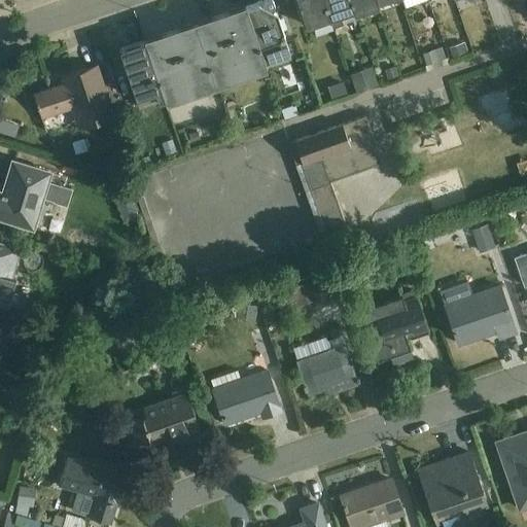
[(265,63),(289,54),(276,13),(279,8),(274,6),(272,0),(271,0),(265,2),(264,4),(261,3),(246,8),(265,63)]
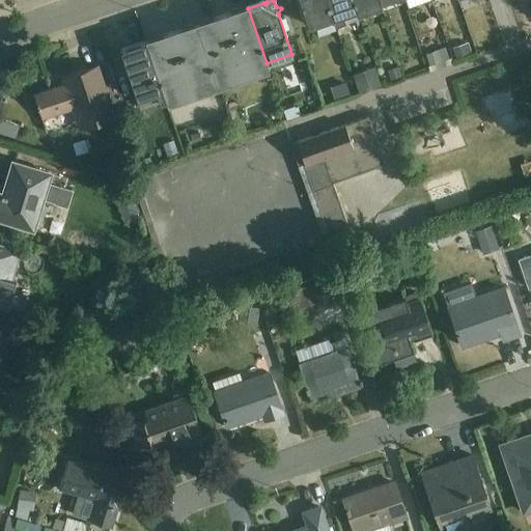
[(299,0),(309,28),(333,20),(326,0),(299,0)]
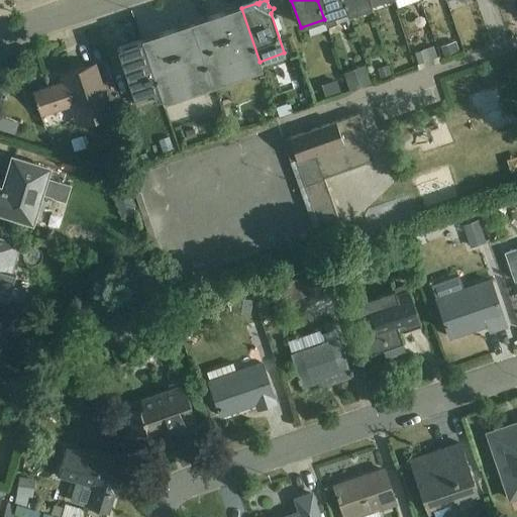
[(348,15),(342,0),(317,0),(324,19),(326,26),(349,19),(348,15)]
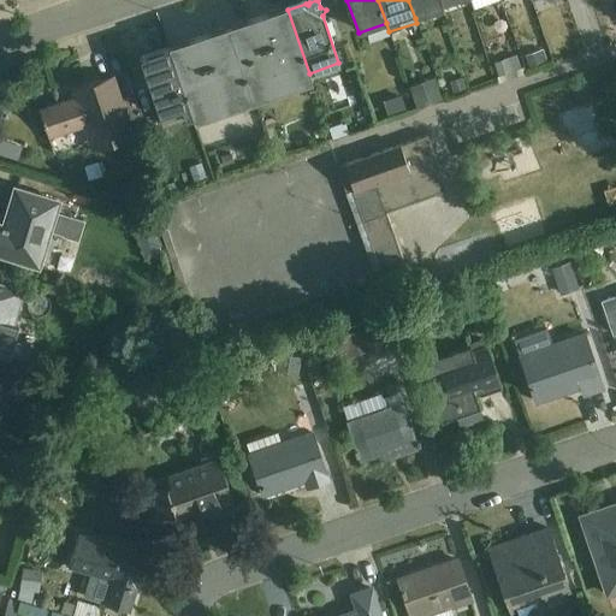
[(443,9),(440,4),(439,0),(408,0),(415,18),(443,9)]
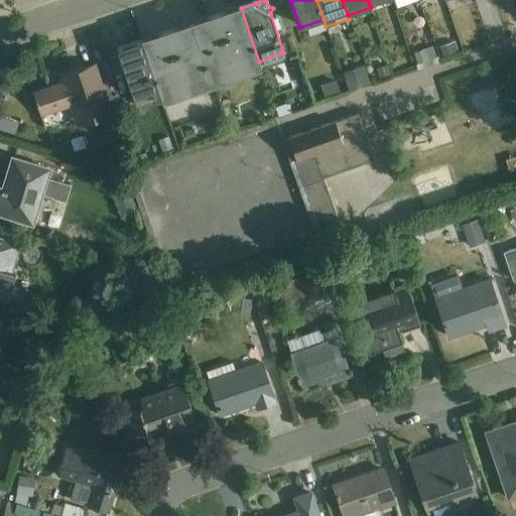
[(259,61),(241,8),(216,17),(238,78),(262,70),(259,61)]
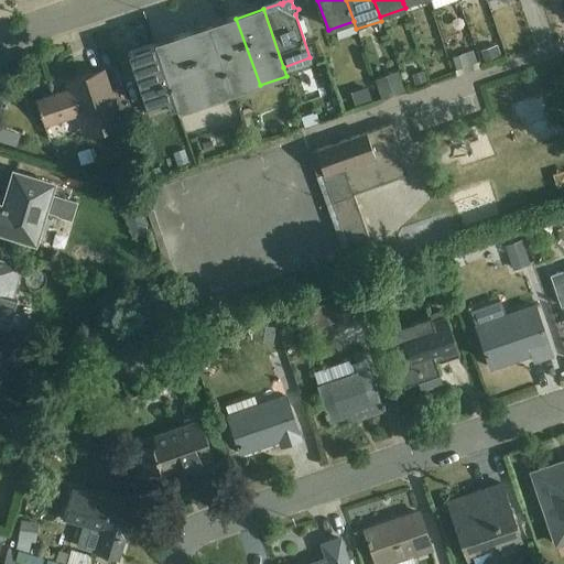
[(232,94),(260,85),(236,19),(209,28),(232,94)]
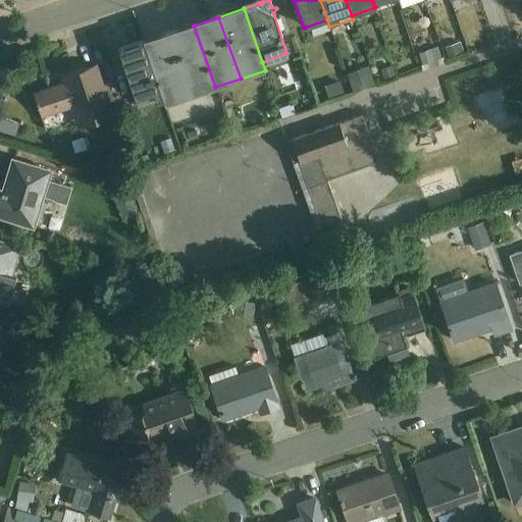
[(215,87),(194,25),(168,34),(188,96),(215,87)]
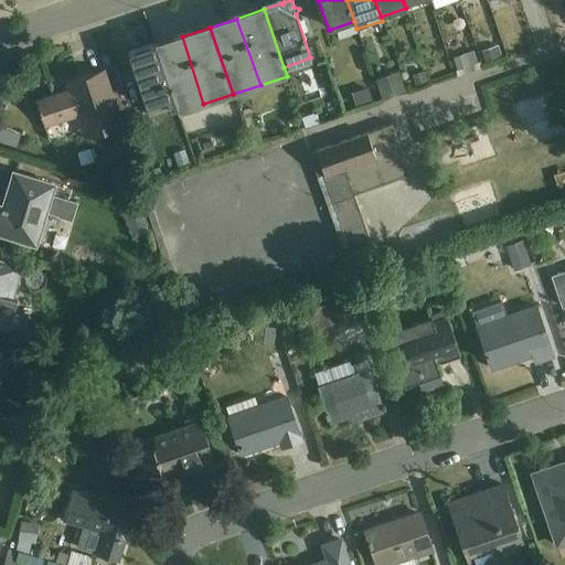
[(179,113),(203,104),(182,36),(156,45),(177,107),(179,113)]
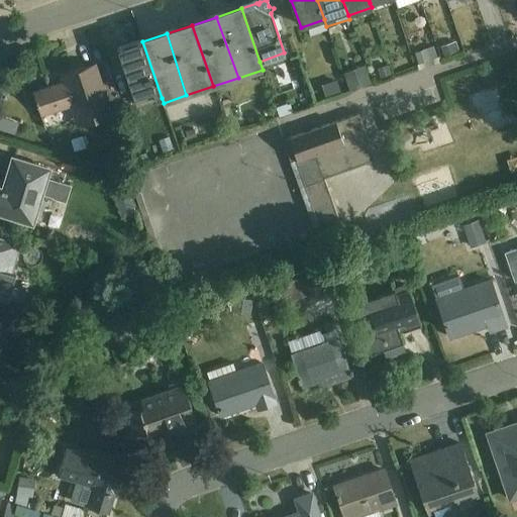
[(162,98),(142,41),(117,49),(137,107),(162,98)]
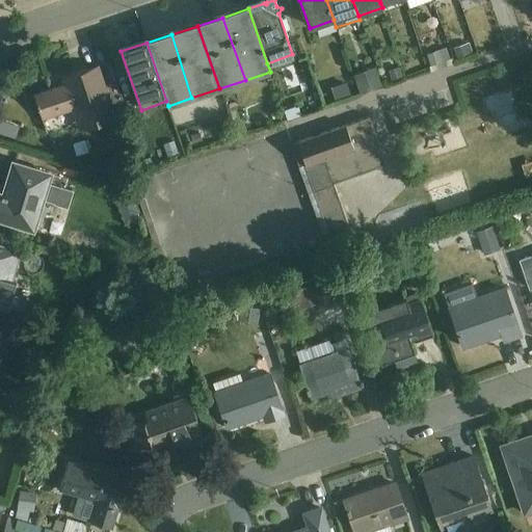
[(470,45),(454,49),(456,59),(473,54),(470,45)]
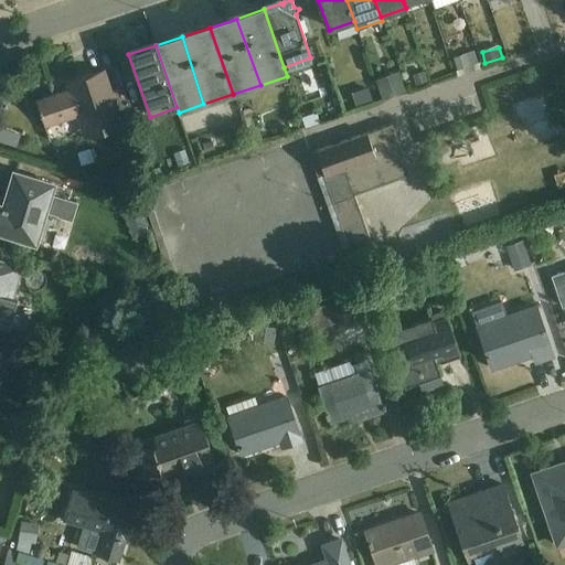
[(475,52),(454,60),(458,72),(456,73),(457,78),(483,70),(481,64),(479,65),(475,52)]
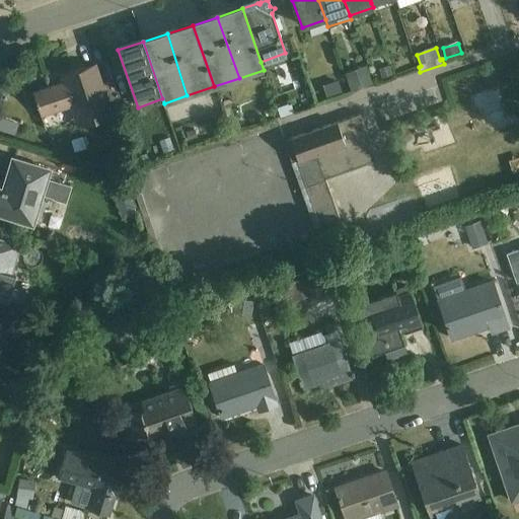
[(77,129),(114,117),(96,65),(61,77),(63,84),(33,94),(42,119),(71,108),(77,129)]
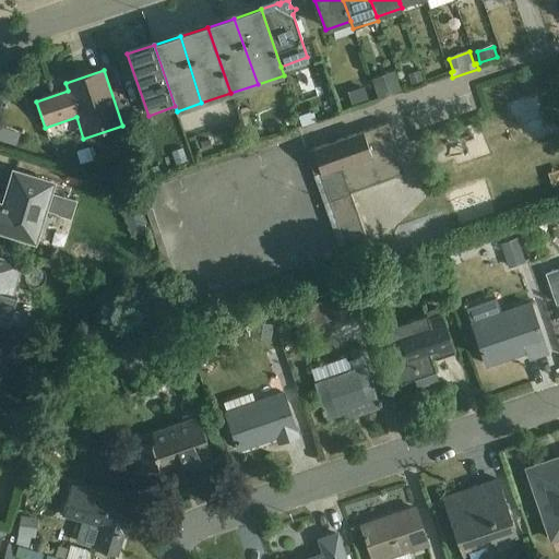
[(395,71),(371,80),(378,99),(402,92),(395,71)]
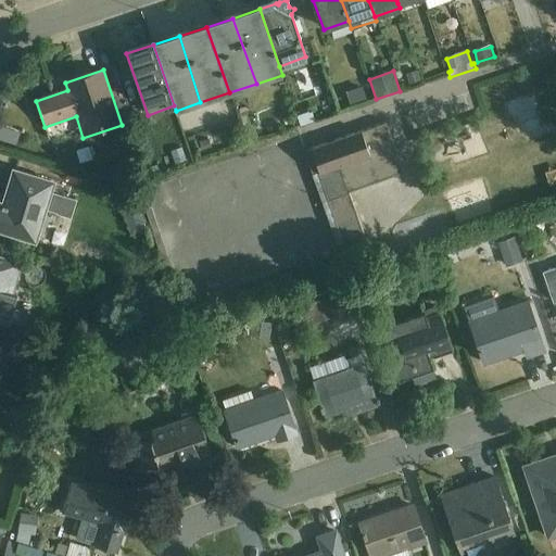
[(362,88),(346,92),(352,108),(367,103),(362,88)]
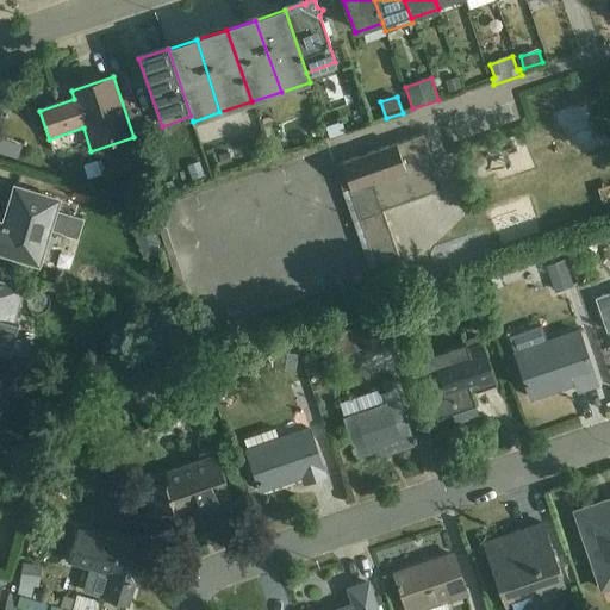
[(384,213),(443,191),(424,136),(335,168),(372,269),(400,260),(384,213)]
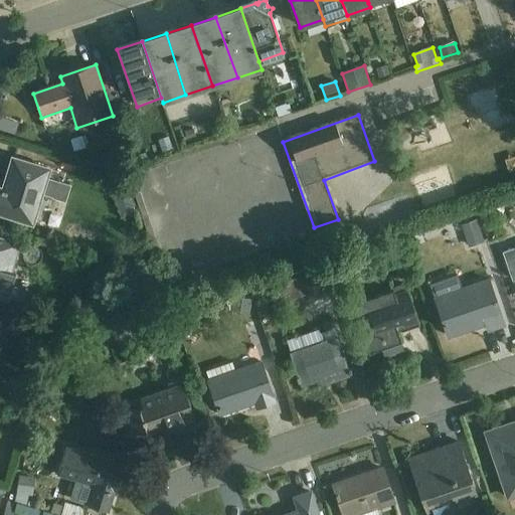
[(514,154),(514,153),(502,159),(508,173),(514,169),(514,154)]
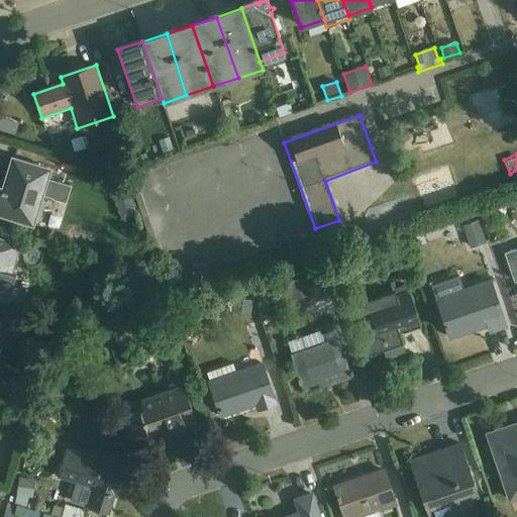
[(0,214),(34,225),(44,196),(65,204),(70,187),(48,180),(52,172),(13,160),(3,191),(0,190),(0,214)]
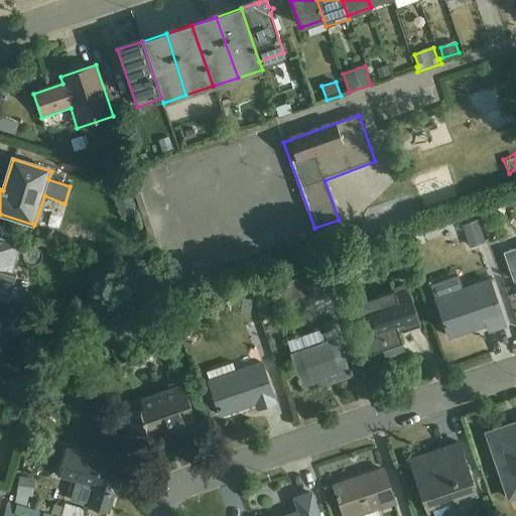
[(124,183),(107,177),(107,192),(119,198),(124,183)]
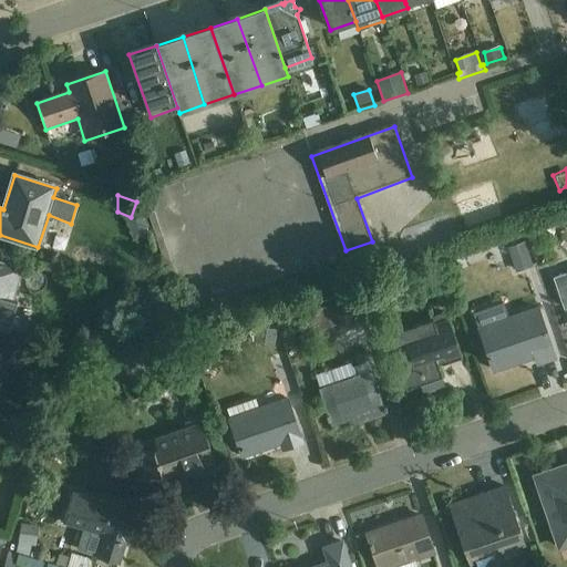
[(555,239),(540,233),(534,247),(547,254),(555,239)]
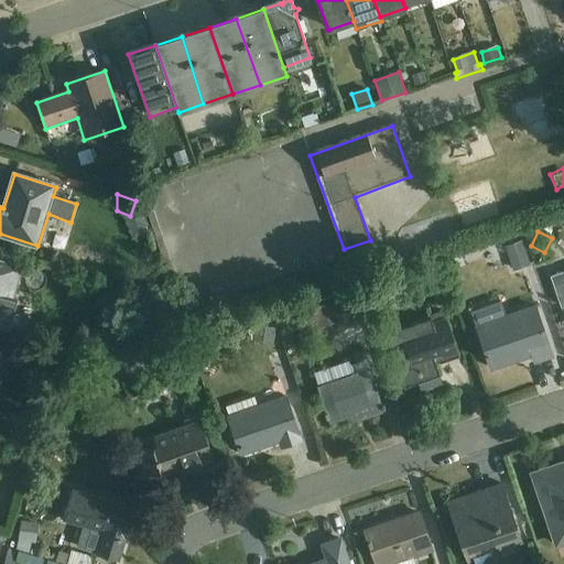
[(522,242),(505,248),(513,272),(530,266),(522,242)]
